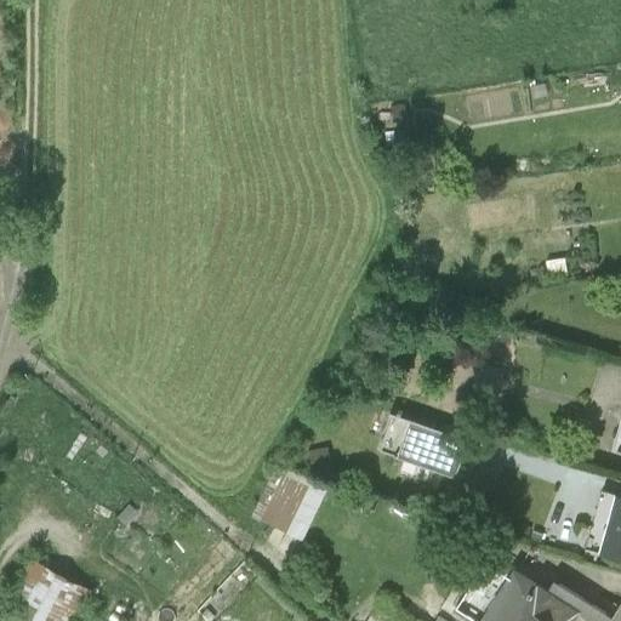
[(512,334),(479,335),(480,365),(514,364),(512,334)]
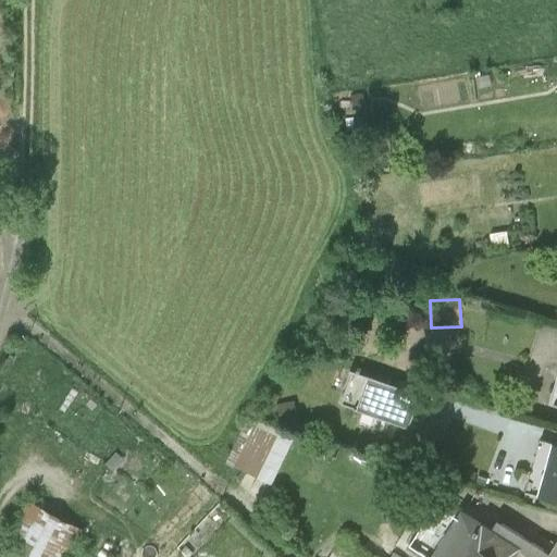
[(426,398),(351,372),(341,403),(406,425),(413,405),(423,408),(426,398)]
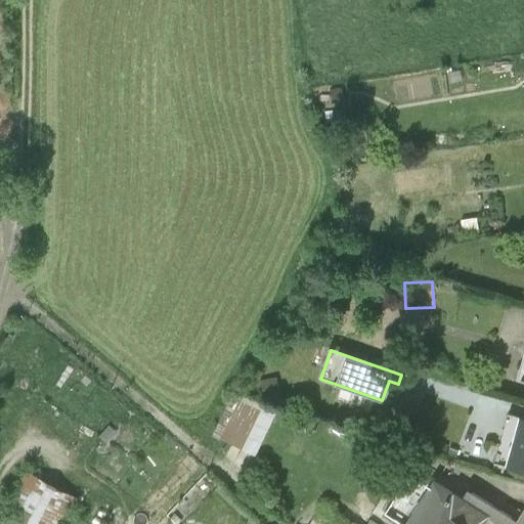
[(276,376),(260,378),(263,400),(279,398),(276,376)]
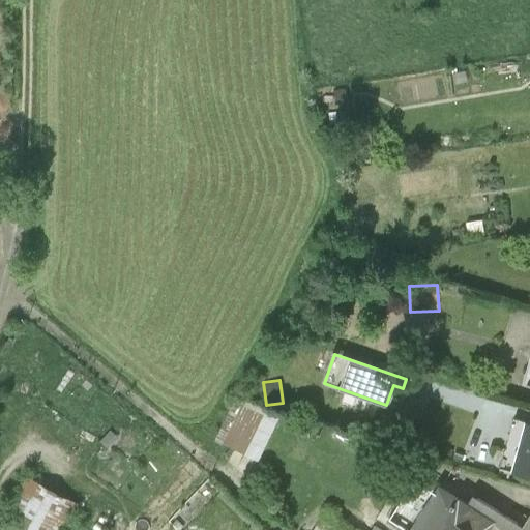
[(242,400),(221,443),(258,461),(282,412),(242,400)]
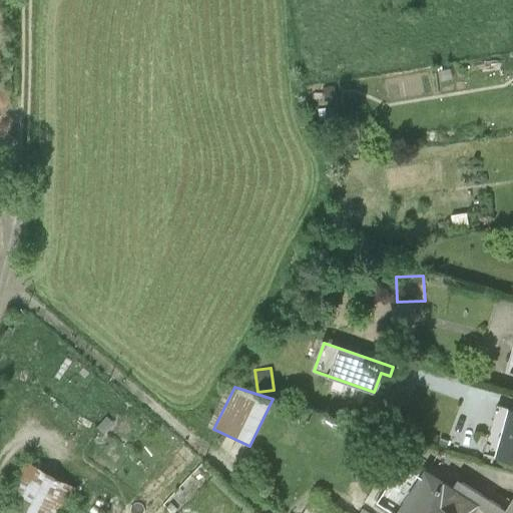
[(512,409),(508,409),(494,458),(512,462),(512,409)]
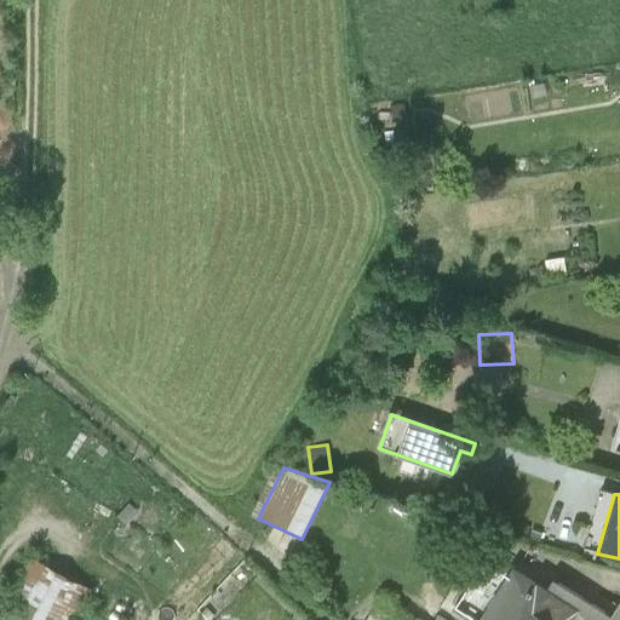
[(34,598),(24,619),(23,619),(76,619),(93,583),(33,554),(16,590),(34,598)]
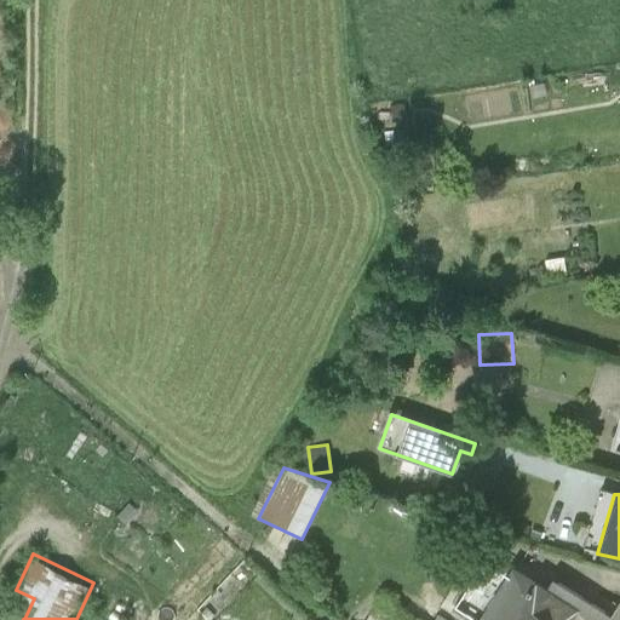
[(453,607),(478,619),(494,593),(506,575),(481,561),(453,607)]
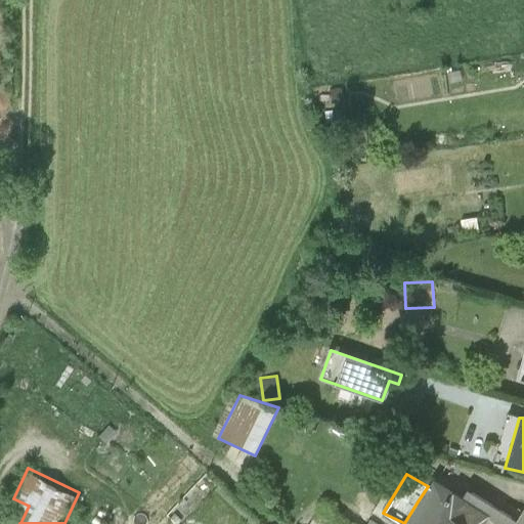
[(482,523),(488,515),(462,497),(433,479),(428,486),(418,501),(404,523),(403,523),(482,523)]
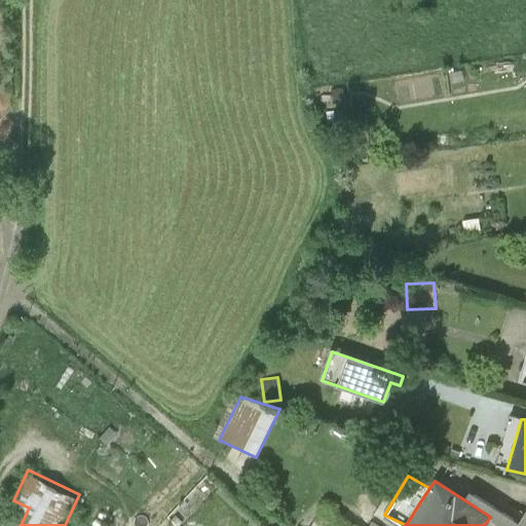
[(490,517),(484,525),(525,525),(525,510),(518,523),(468,491),(463,499),(490,517)]
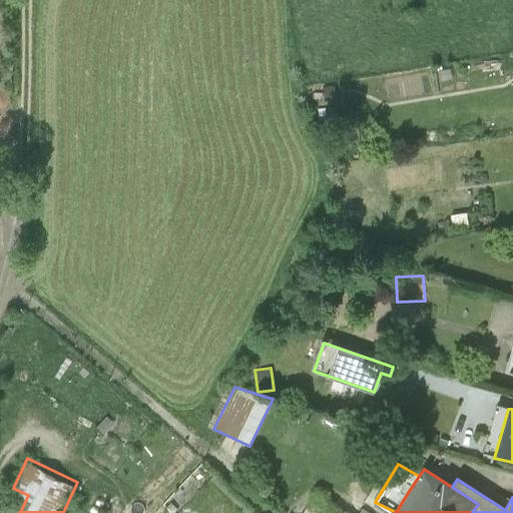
[(346,512),(332,504),(326,512),(346,512)]
